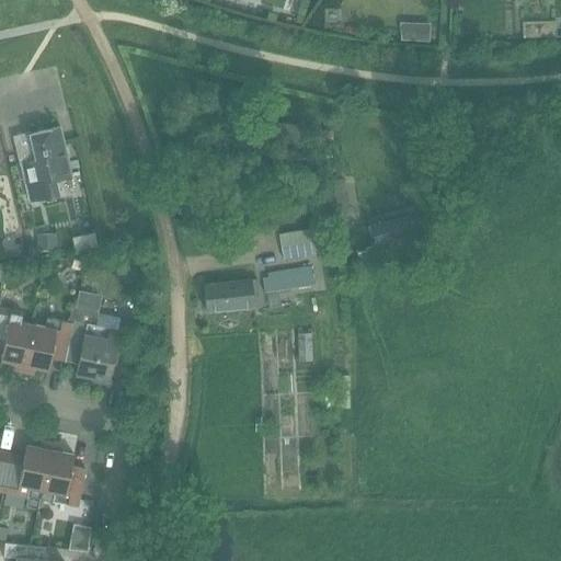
[(21,163),(30,202),(60,195),(56,180),(71,176),(60,127),(30,134),(36,160),(21,163)]
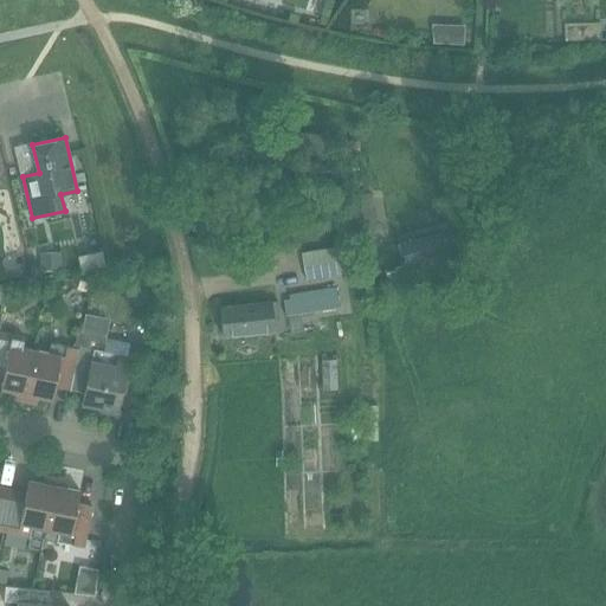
[(63,265),(81,258),(73,239),(56,245),(63,265)]
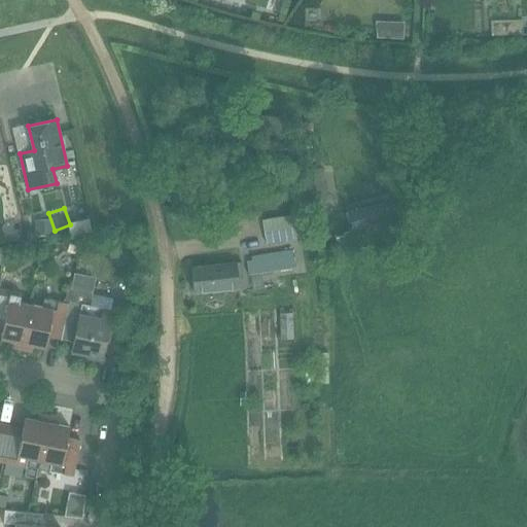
[(262,221),(266,244),(319,236),(317,227),(309,230),(307,214),(262,221)]
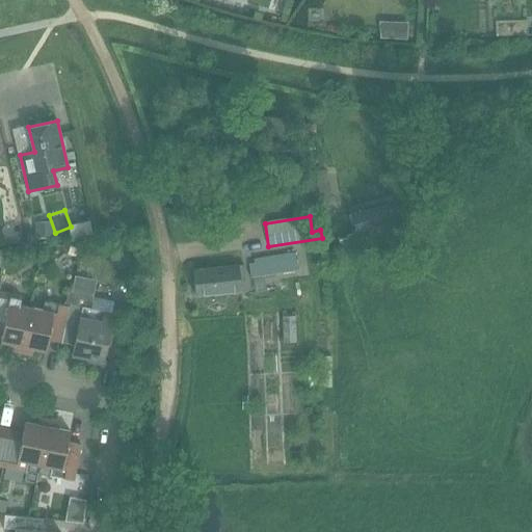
[(248,264),(251,278),(297,272),(295,254),(254,259),(254,263),(248,264)]
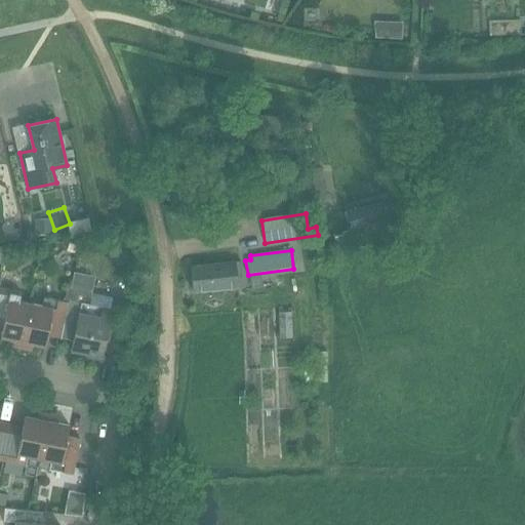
[(241,263),(211,265),(191,267),(192,290),(242,286),(241,263)]
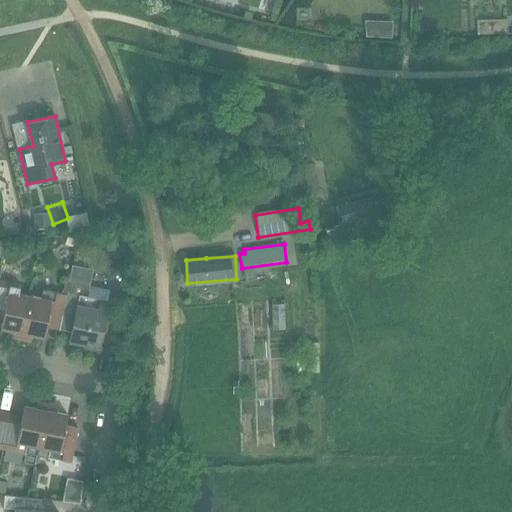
[(15,338),(21,340),(30,296),(19,294),(20,286),(0,281),(0,317),(3,318),(1,329),(13,331),(15,334),(15,338)]
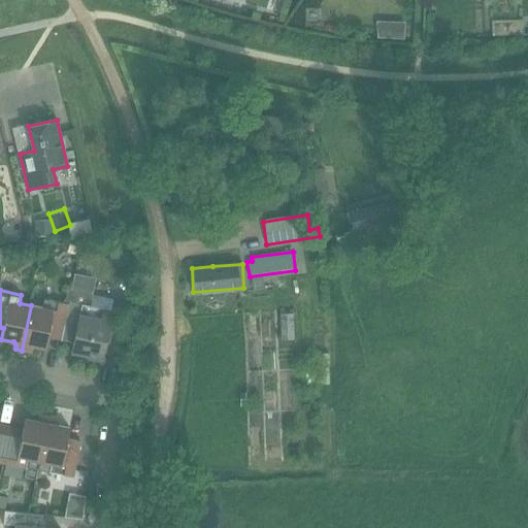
[(68,304),(65,325),(76,328),(72,353),(88,356),(88,358),(99,360),(100,359),(102,359),(105,343),(110,344),(112,331),(108,330),(110,321),(109,321),(111,310),(113,299),(92,295),(85,294),(71,291),(68,304)]
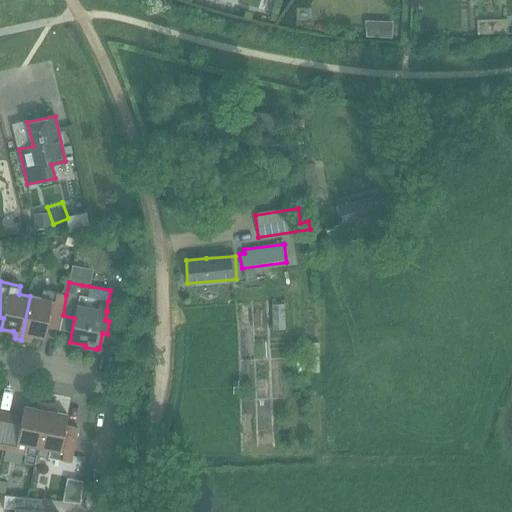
[(58,340),(63,315),(66,295),(43,290),(41,298),(30,296),(21,340),(27,341),(28,337),(31,335),(44,338),(46,327),(59,330),(57,340),(58,340)]
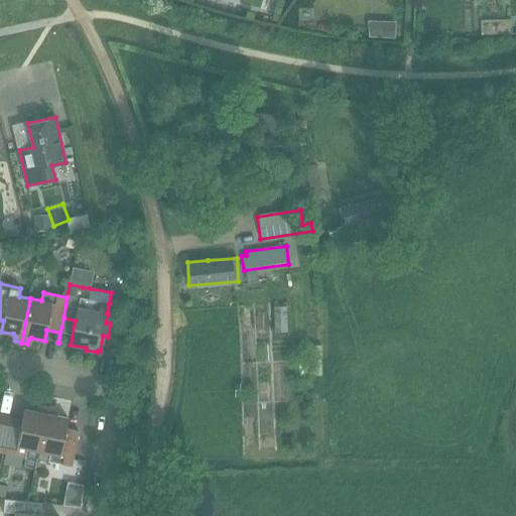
[(0,452),(3,453),(10,417),(0,414),(0,405),(0,404),(0,452)]
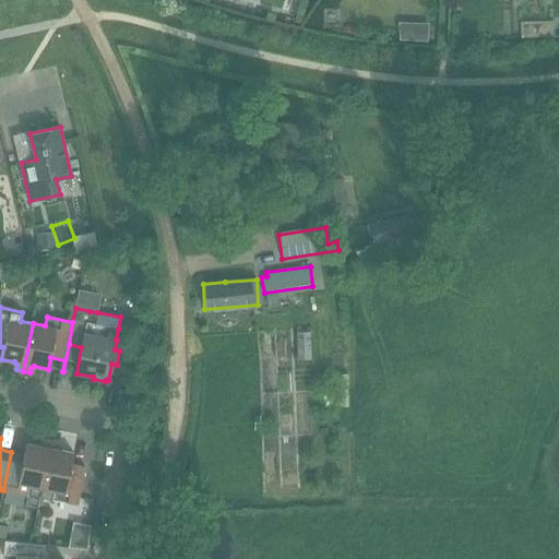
[(24,454),(11,452),(3,490),(28,495),(30,486),(42,488),(43,488),(51,441),(45,440),(44,444),(40,447),(26,443),(24,454)]
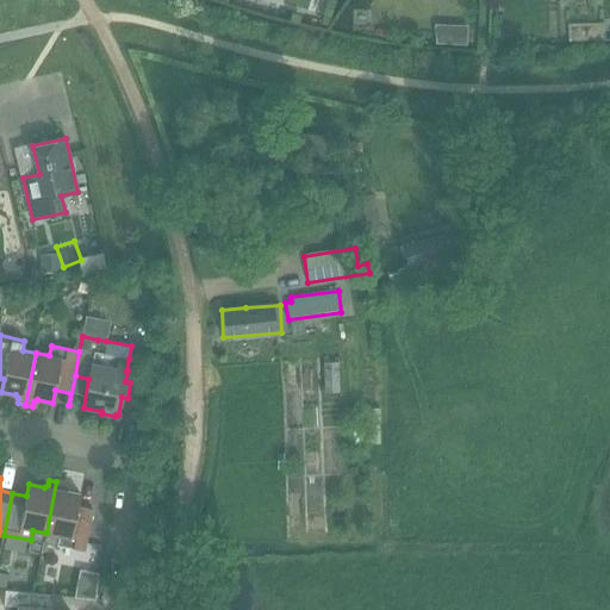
[(63,483),(56,481),(47,533),(45,533),(44,542),(85,551),(93,510),(78,506),(80,495),(66,491),(63,487),(63,483)]
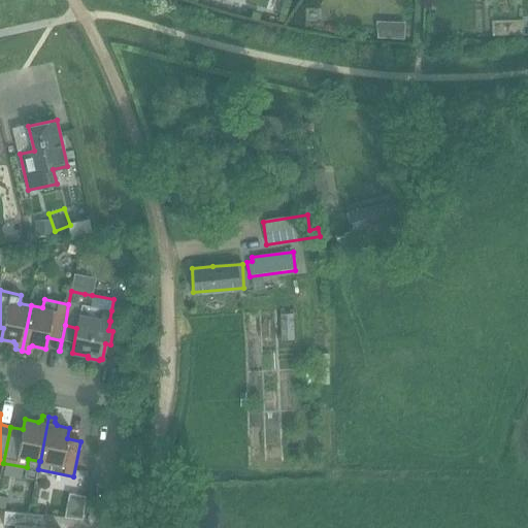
[(68,494),(64,517),(83,519),(85,496),(68,494)]
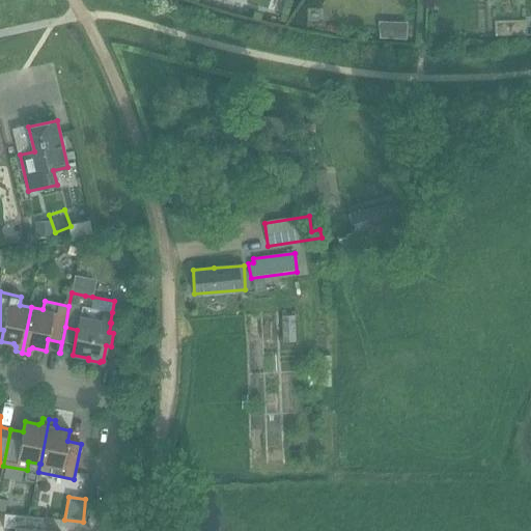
[(16,529),(15,530),(48,530),(42,530),(44,518),(5,514),(3,527),(16,529)]
